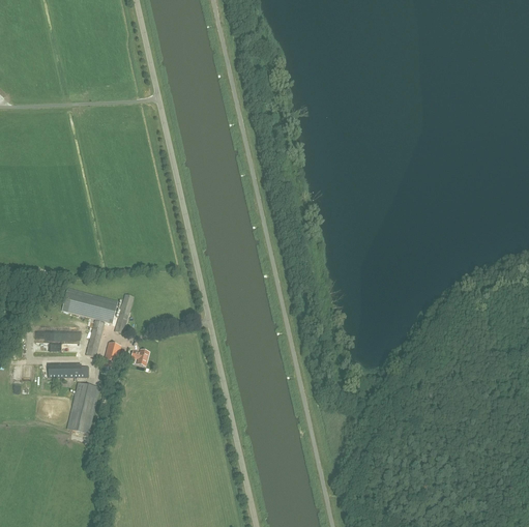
[(112,321),(117,299),(66,287),(61,309),(112,321)]
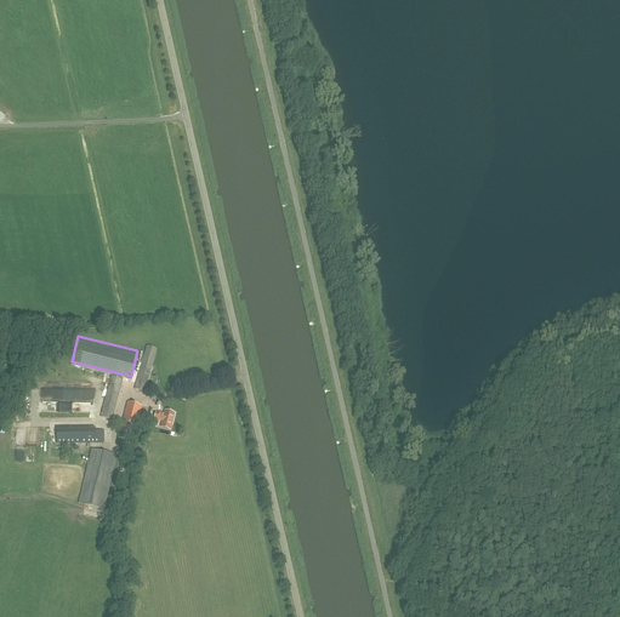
[(146,342),(134,386),(143,388),(155,346),(146,342)]
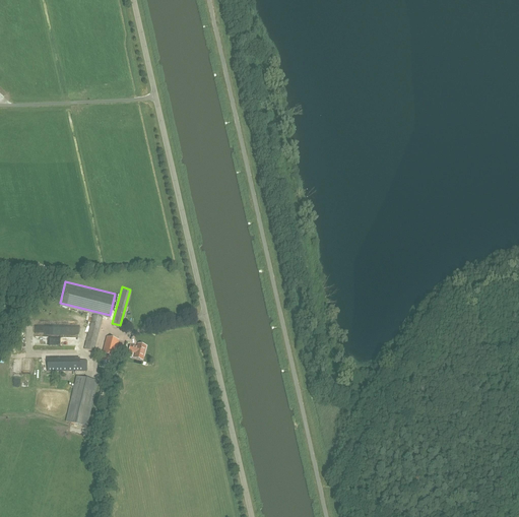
[(102,315),(92,312),(83,346),(92,348),(102,315)]
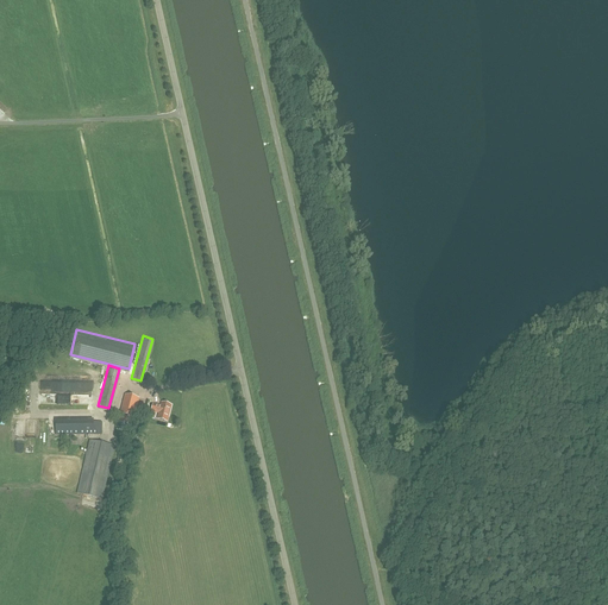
[(121,411),(119,418),(131,421),(132,414),(138,395),(124,391),(119,410),(121,411)]
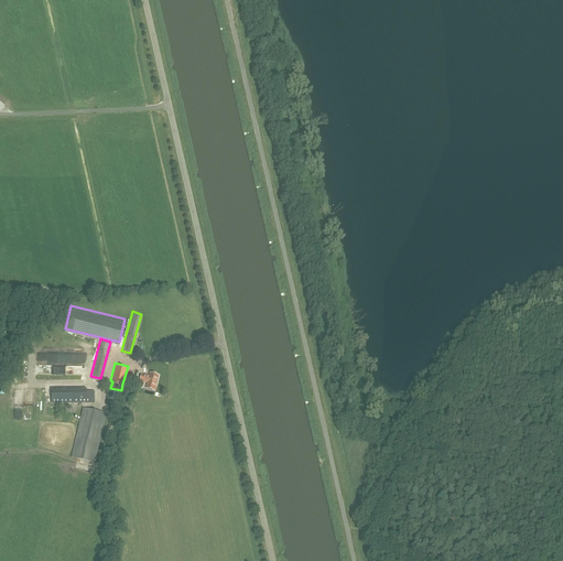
[(158,371),(149,369),(148,373),(140,371),(139,378),(142,379),(143,377),(147,378),(145,380),(154,383),(158,371)]
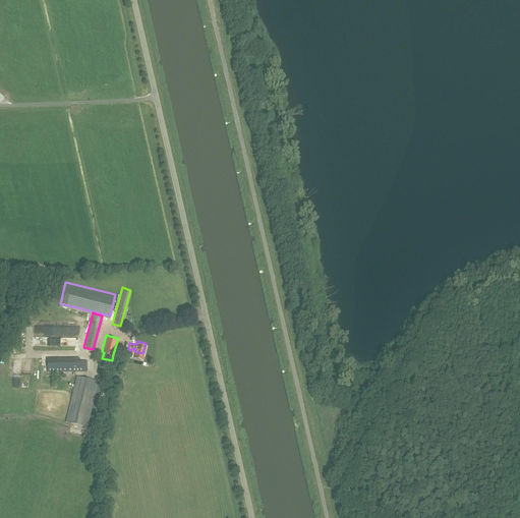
[(87,358),(78,358),(78,356),(47,356),(47,369),(67,369),(87,369),(87,358)]
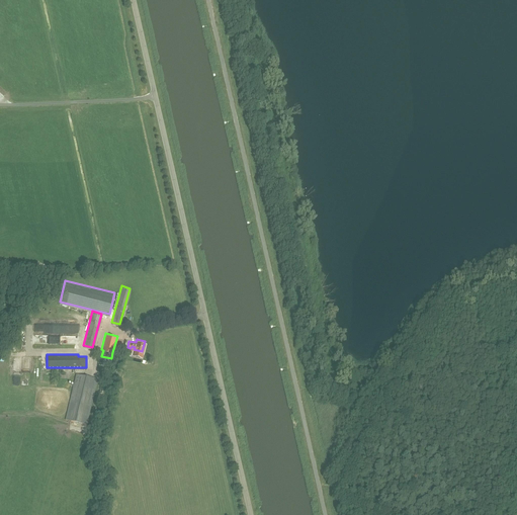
[(65,417),(86,422),(96,376),(75,372),(65,417)]
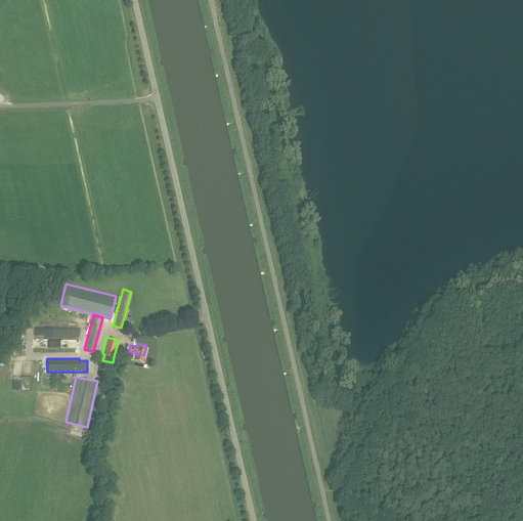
[(22,389),(22,381),(11,382),(12,390),(22,389)]
